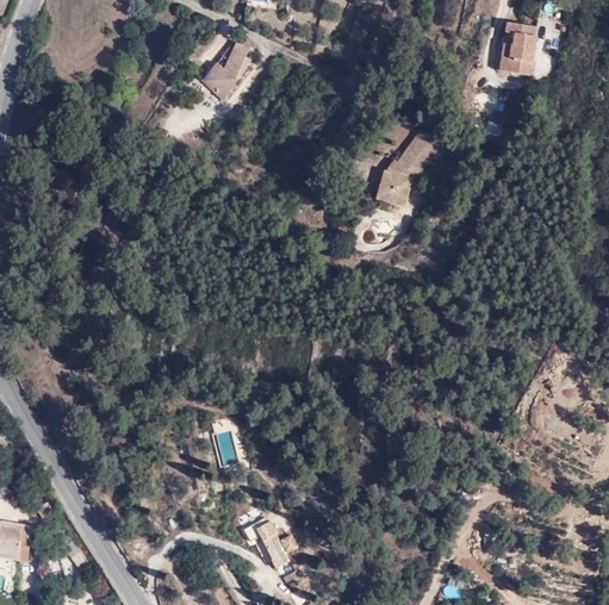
[(507,42),(501,42),(498,70),(530,74),(536,33),(534,32),(535,24),(509,20),(507,42)]
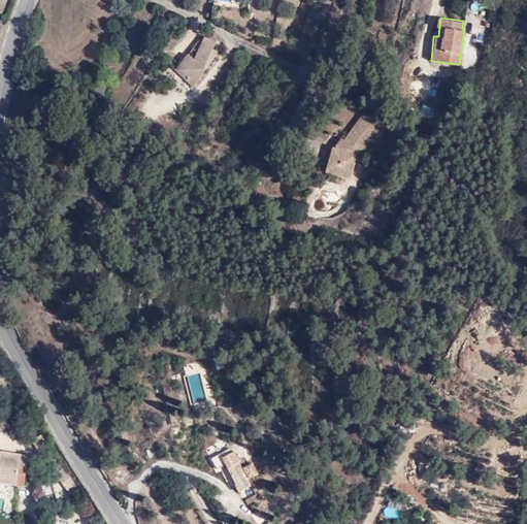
[(196,60),(188,54),(180,64),(188,70),(183,76),(196,86),(215,60),(210,57),(213,52),(211,50),(215,41),(205,37),(196,60)]
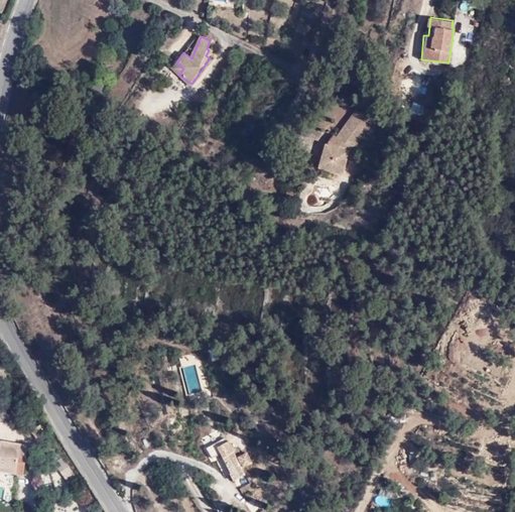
[(183,69),(176,62),(170,70),(177,76),(178,75),(183,69)]
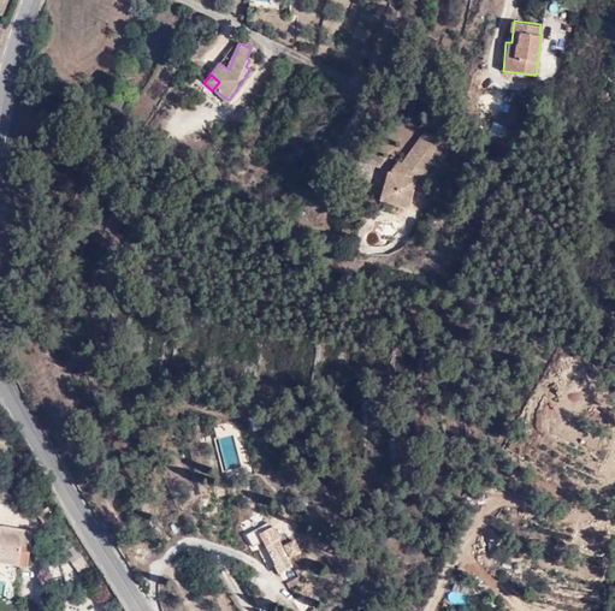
[(132,95),(125,90),(118,99),(124,105),(132,95)]
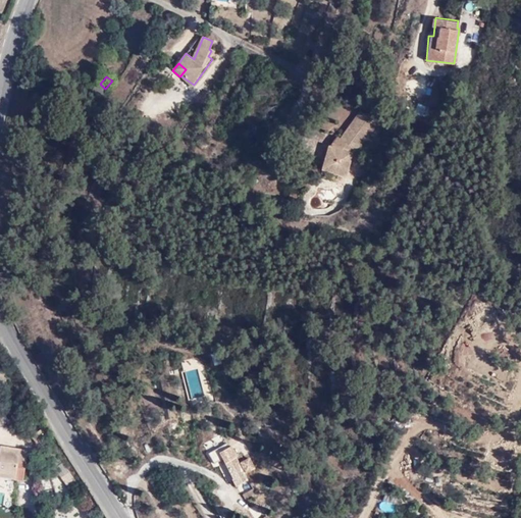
[(105,89),(100,84),(90,96),(101,105),(110,94),(105,89)]
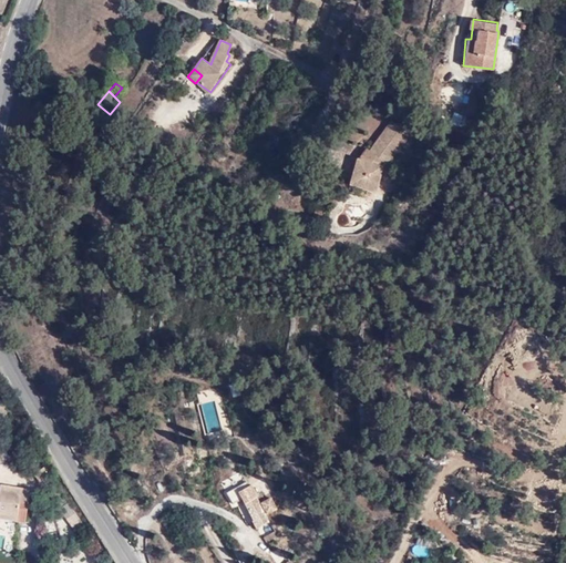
[(390,121),(374,142),(370,152),(369,155),(373,156),(371,164),(367,163),(358,161),(351,186),(378,193),(384,164),(389,166),(401,150),(395,145),(400,140),(404,143),(411,135),(390,121)]
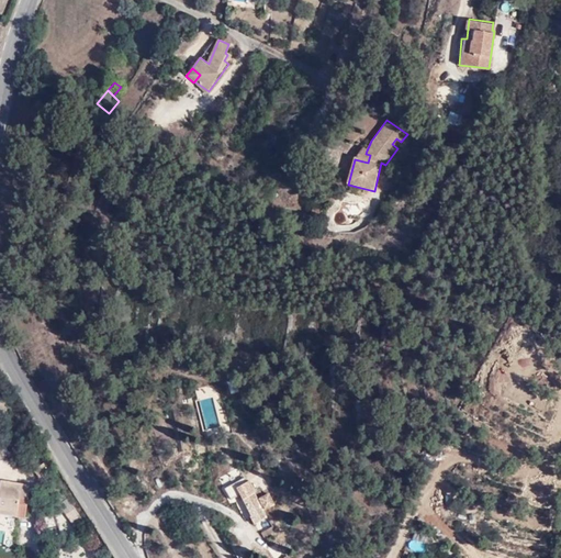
[(316,203),(310,219),(314,221),(316,216),(320,218),(325,208),(316,203)]
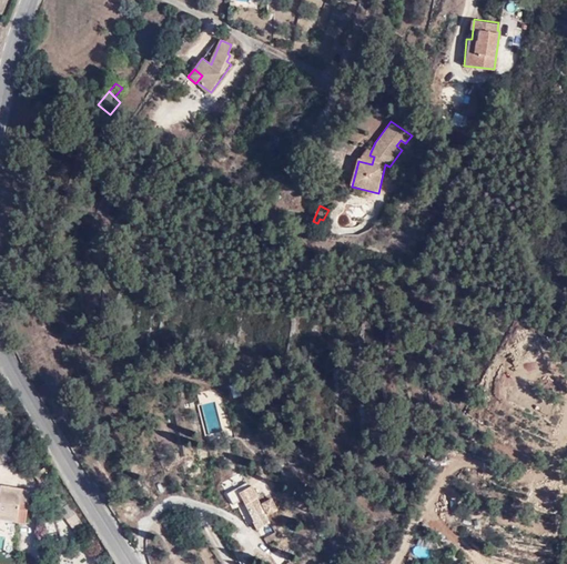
[(34,484),(41,493),(50,486),(43,477),(34,484)]
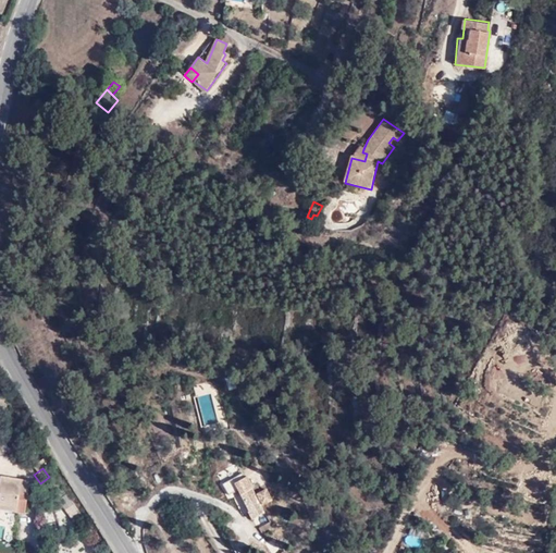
[(252,519),(269,512),(264,502),(259,505),(256,498),(260,494),(259,492),(263,491),(269,488),(259,469),(243,477),(241,472),(232,477),(235,483),(234,484),(252,519)]
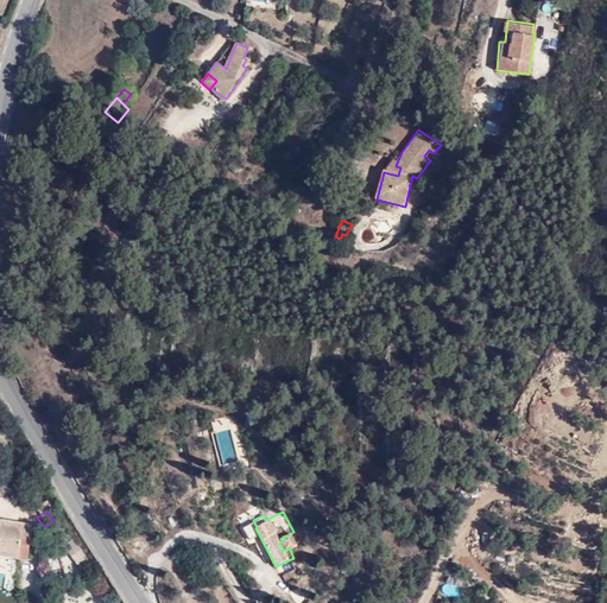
[(0,557),(19,562),(20,552),(29,554),(32,532),(1,527),(0,535),(0,557)]
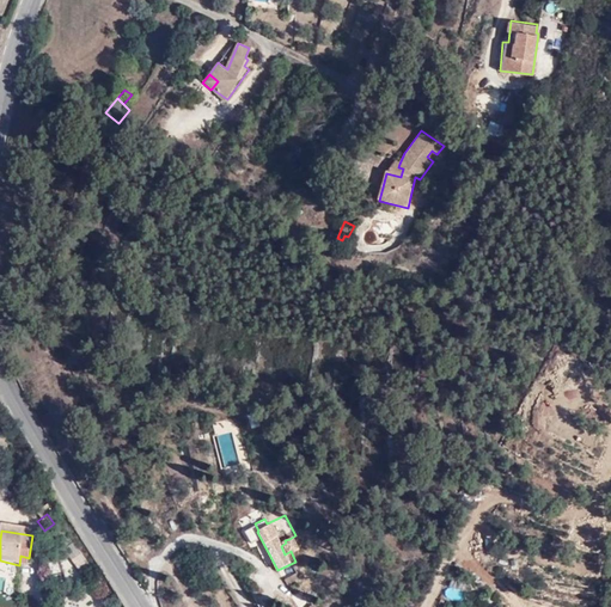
[(285,555),(291,551),(294,549),(289,539),(285,540),(286,543),(281,546),(285,555)]
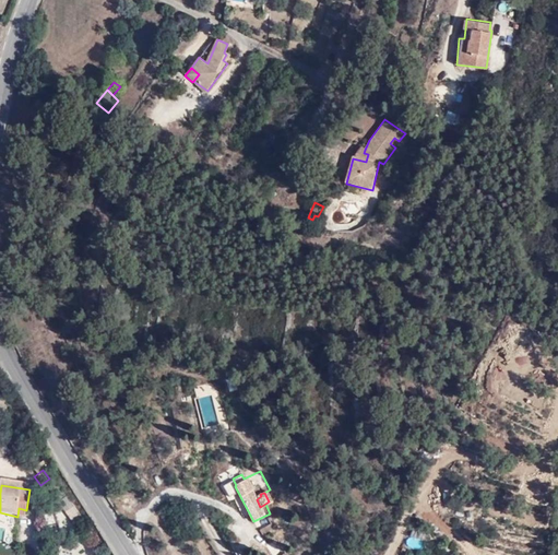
[(58,509),(76,536),(85,531),(66,504),(58,509)]
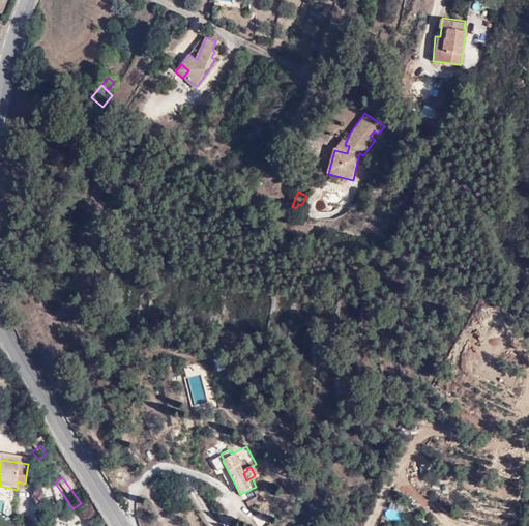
[(256,496),(243,502),(246,507),(259,502),(256,496)]
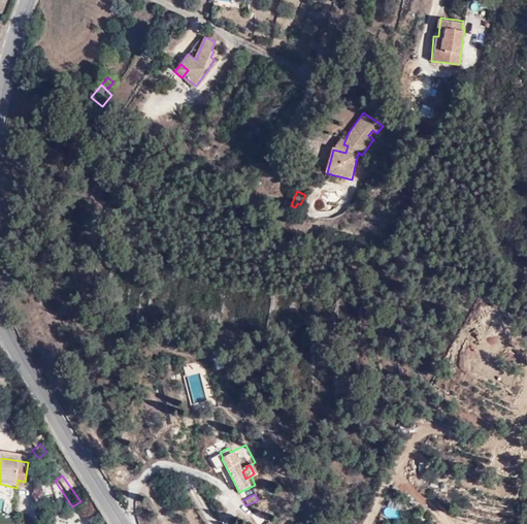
[(89,513),(80,501),(72,506),(80,518),(89,513)]
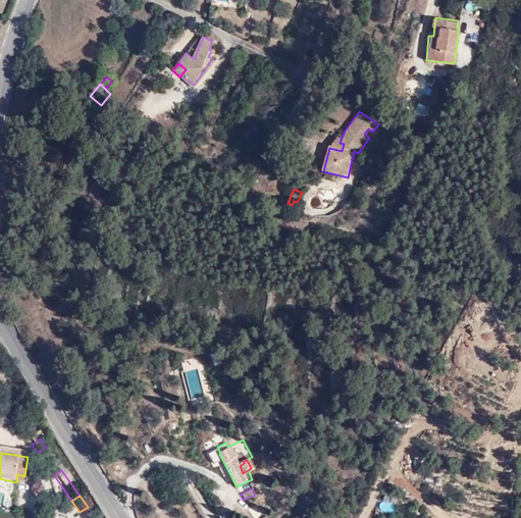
[(394,517),(399,504),(383,499),(377,513),(387,517),(394,517)]
